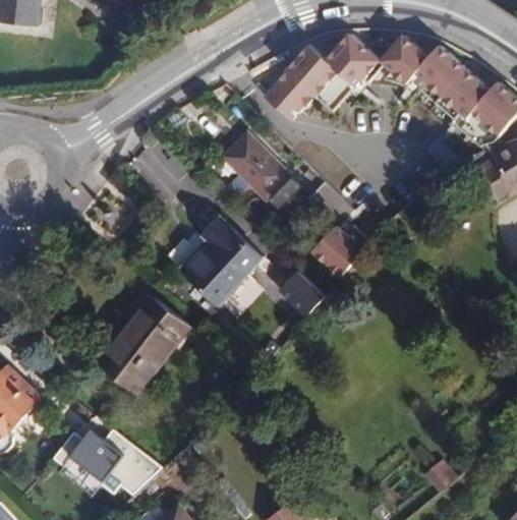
[(0,22),(37,24),(37,0),(0,0),(0,22)]
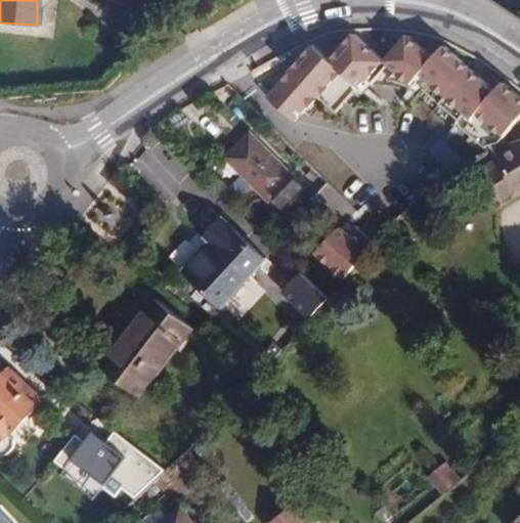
[(496,143),(519,113),(519,96),(501,79),(492,88),(440,43),(430,55),(404,33),(382,59),(350,33),(327,58),(309,44),(264,97),(291,121),(303,107),(300,105),(312,92),(314,94),(334,111),(356,84),(354,82),(360,76),(369,82),(385,62),(393,70),(408,83),(420,70),(427,76),(421,83),(459,116),(465,109),(471,114),(463,123),(486,143),(487,142),(496,143)]
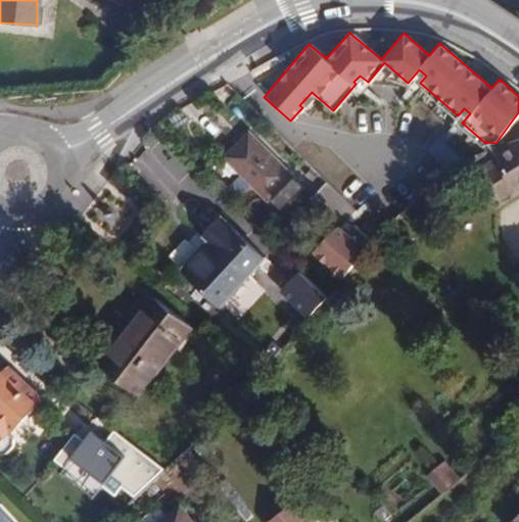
[(408,83),(392,69),(385,78),(406,85),(408,83)]
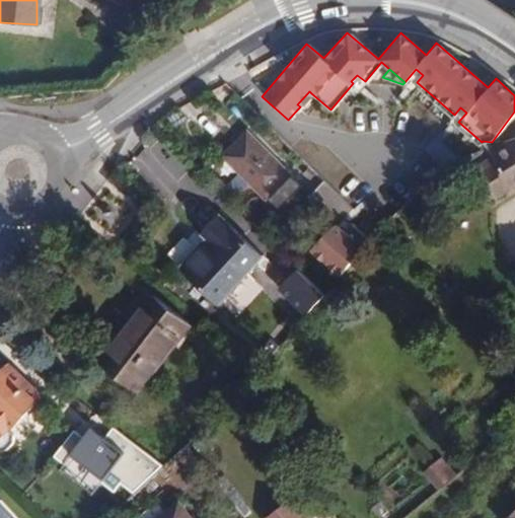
[(423,75),(416,69),(405,82),(412,88),(417,82),(423,75)]
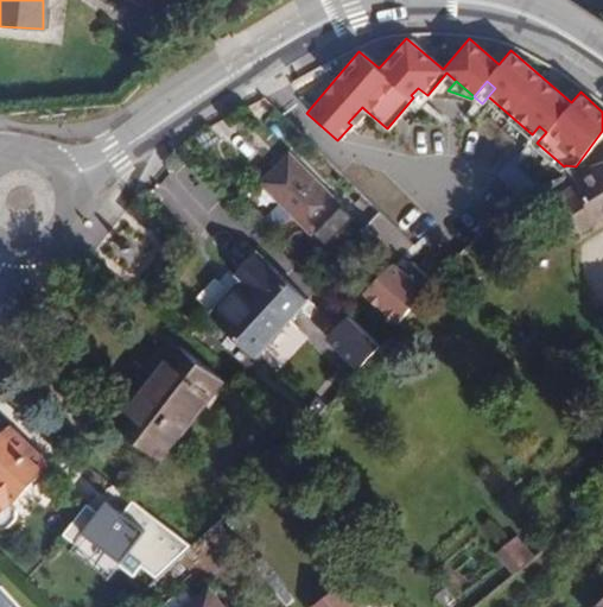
[(427,95),(418,88),(411,95),(413,97),(420,103),(427,95)]
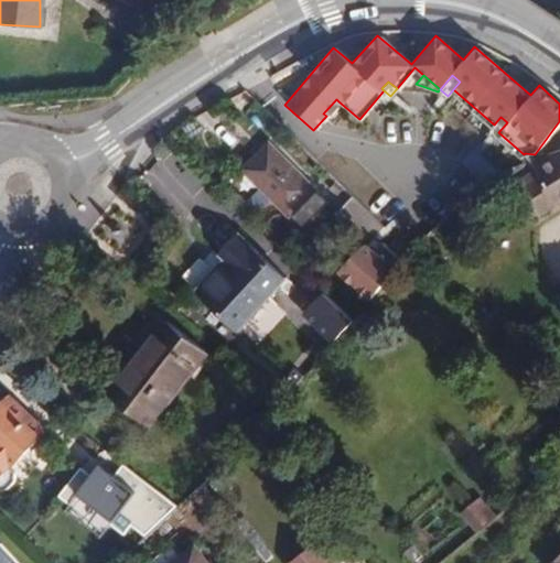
[(338,101),(336,99),(323,114),(326,116),(338,101)]
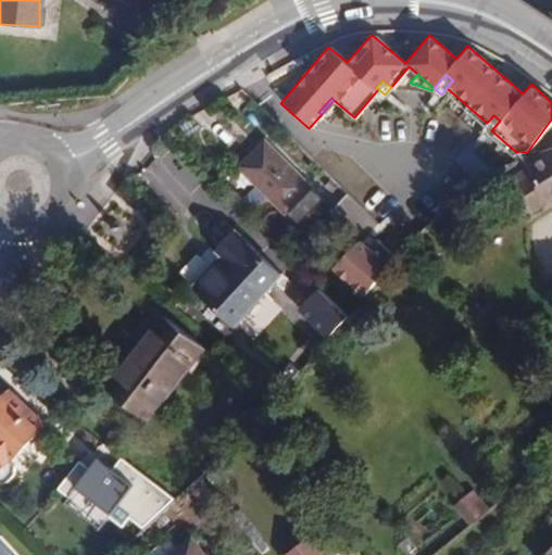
[(487,123),(485,125),(491,130),(500,121),(493,115),(487,123)]
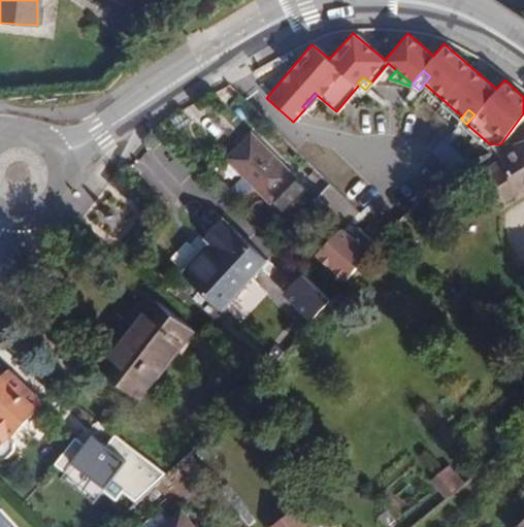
[(304,189),(251,135),(227,159),(281,212),(304,189)]
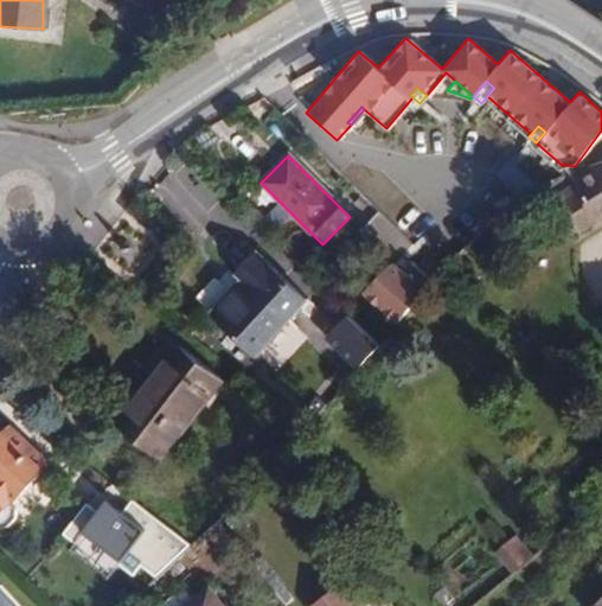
[(537,180),(508,155),(497,170),(525,195),(537,180)]
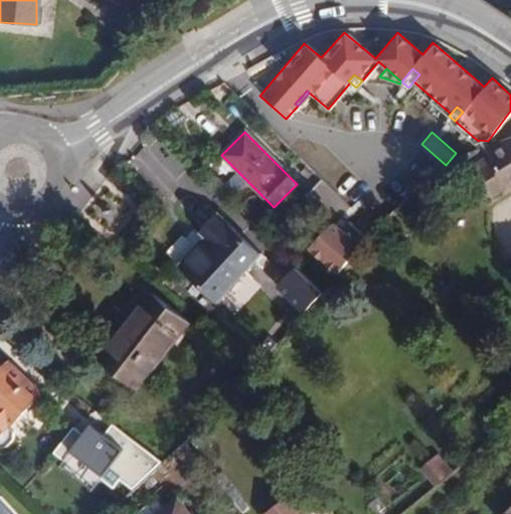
[(510,139),(484,156),(488,163),(475,170),(490,196),(510,183),(510,139)]
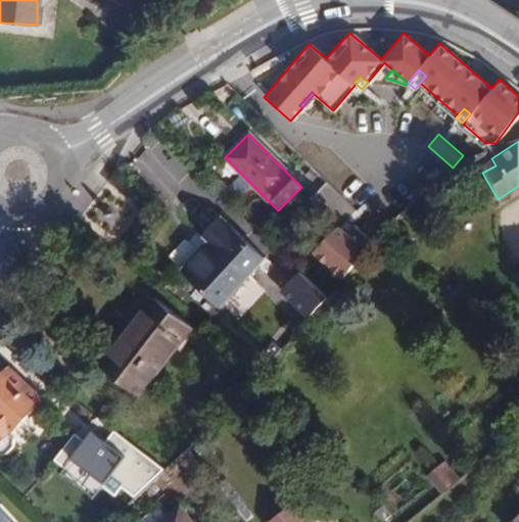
[(496,165),(486,151),(473,158),(482,173),(496,165)]
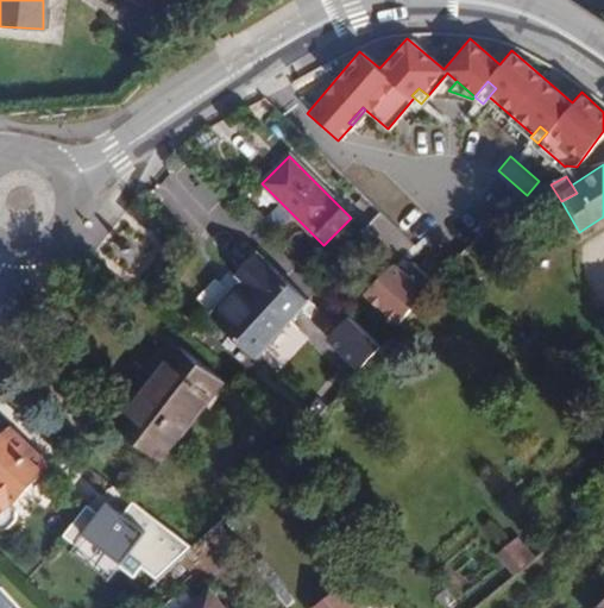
[(411,245),(377,212),(359,230),(394,263),(411,245)]
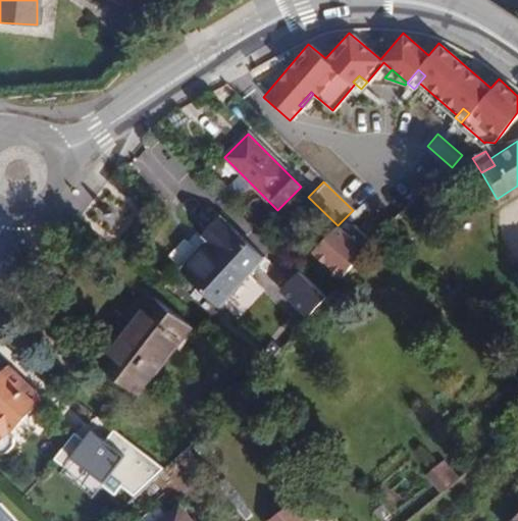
[(262,257),(222,212),(204,229),(211,237),(182,263),(215,300),(262,257)]
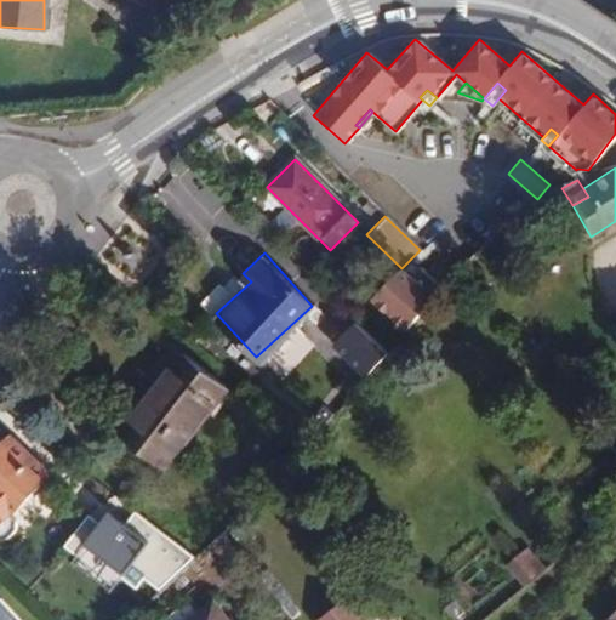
[(371,305),(403,335),(440,295),(408,265),(371,305)]
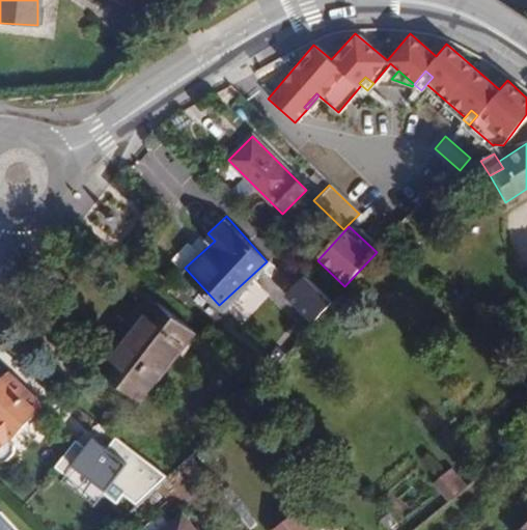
[(215,241),(207,233),(177,259),(185,268),(215,241)]
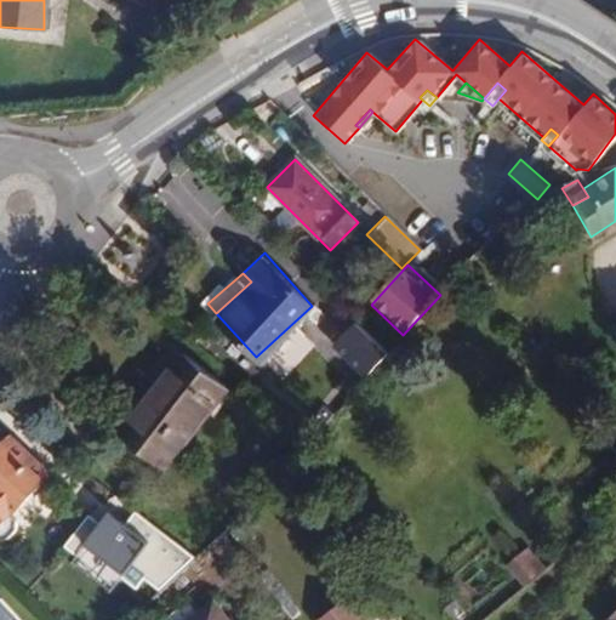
[(385,353),(353,320),(331,347),(364,376),(385,353)]
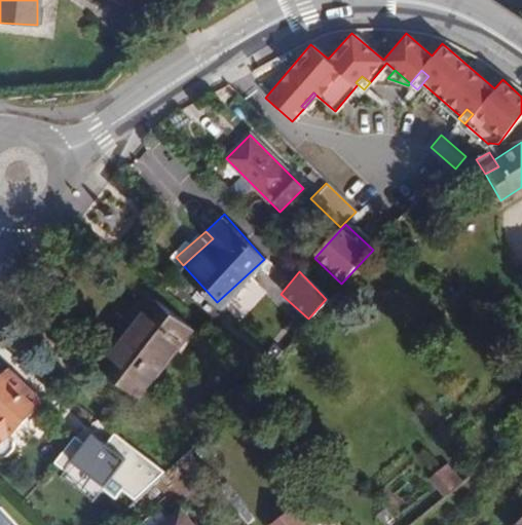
[(190,328),(153,299),(98,367),(135,397),(190,328)]
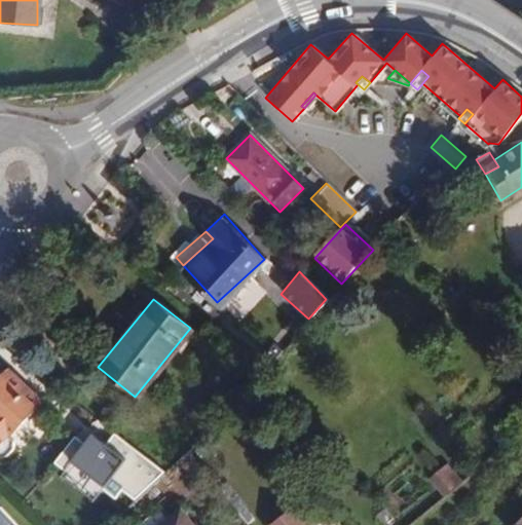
[(281,350),(272,343),(267,348),(275,357),(281,350)]
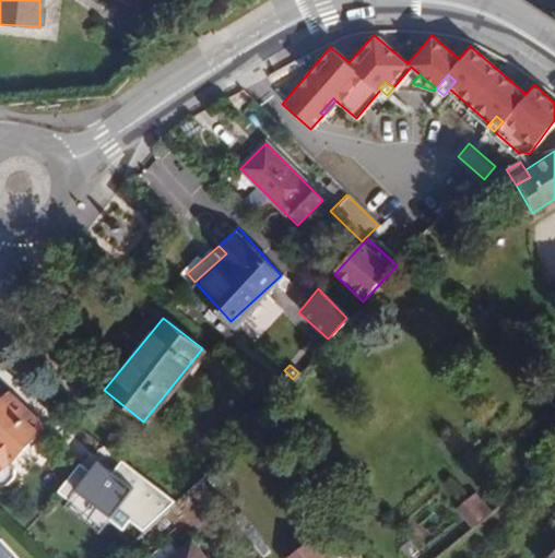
[(293,379),(284,370),(271,387),(280,393),(293,379)]
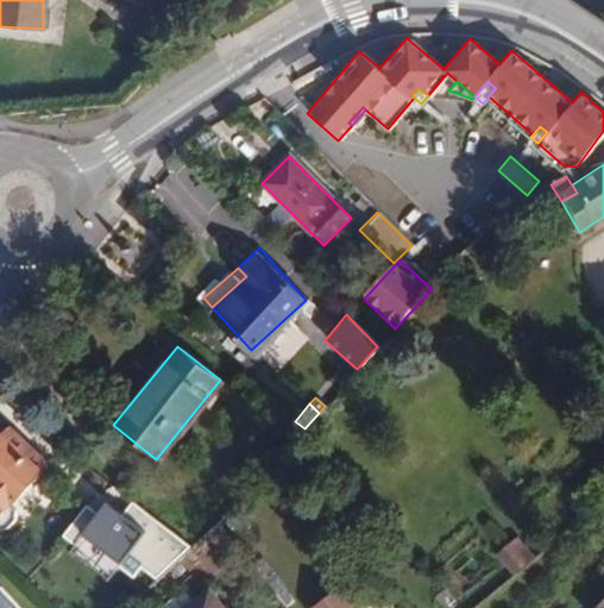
[(46,465),(8,428),(0,436),(0,528),(4,528),(13,519),(13,509),(8,505),(46,465)]
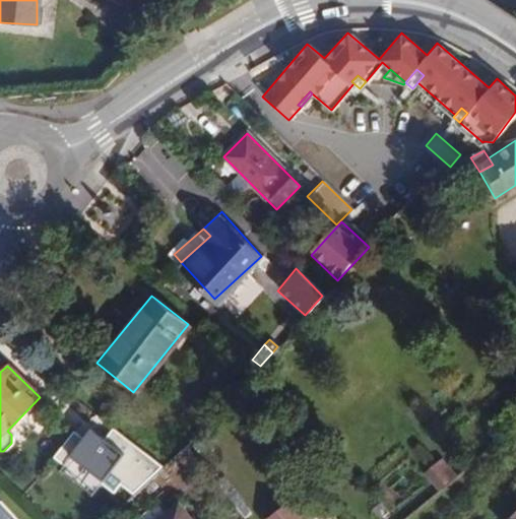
[(160,465),(112,428),(103,438),(89,428),(81,438),(71,430),(51,456),(62,465),(69,456),(101,479),(99,482),(113,494),(120,484),(131,494),(160,465)]
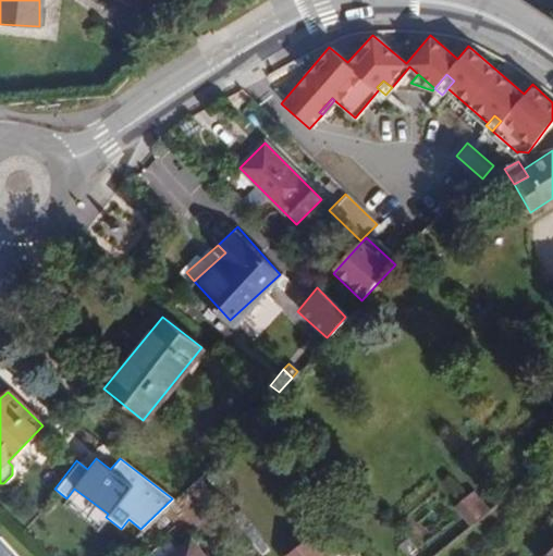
[(472,492),(454,507),(467,523),(486,509),(472,492)]
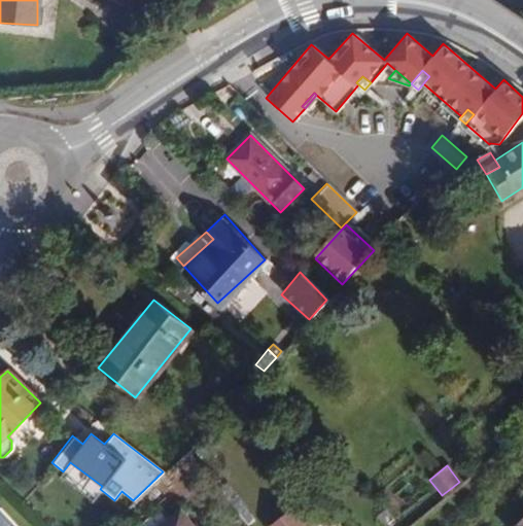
[(314,525),(299,503),(267,525),(314,525)]
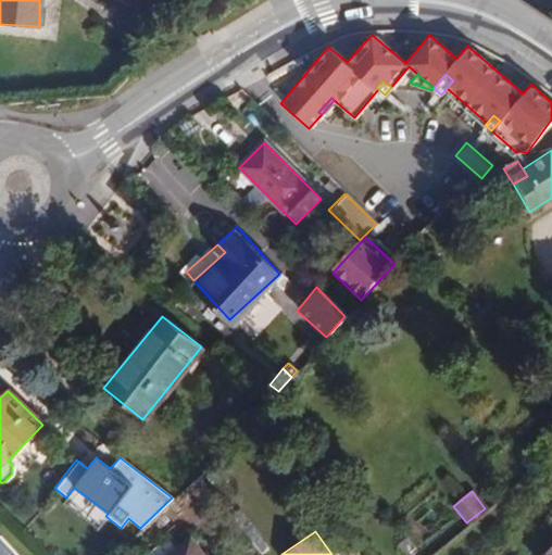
[(202,554),(189,538),(167,554),(202,554)]
